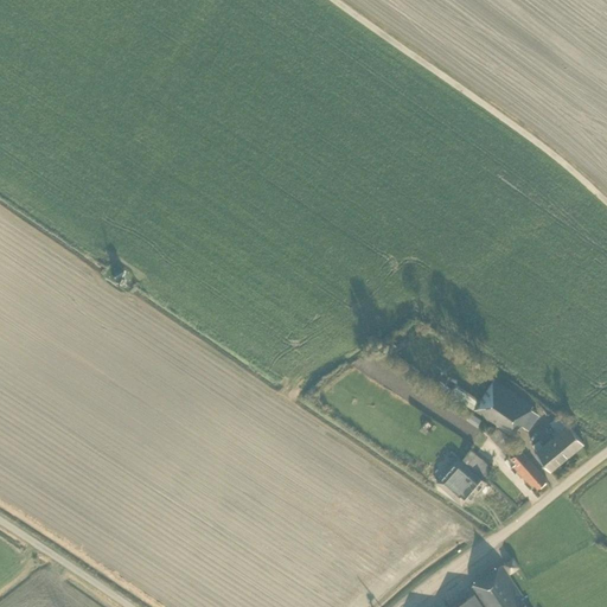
[(119,285),(122,282),(125,280),(125,275),(121,274),(117,274),(114,279),(115,282),(119,285)]
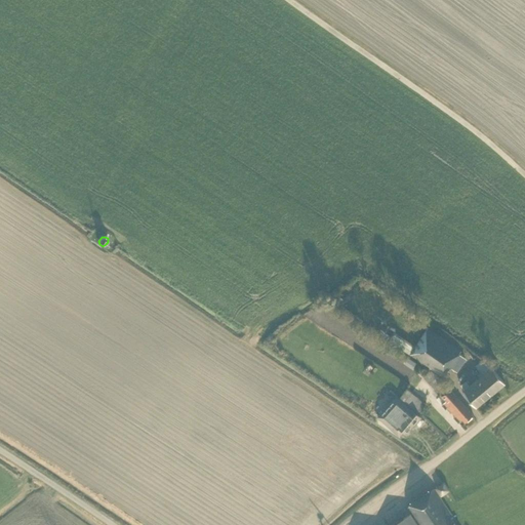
[(410,355),(443,376),(460,352),(428,328),(410,355)]
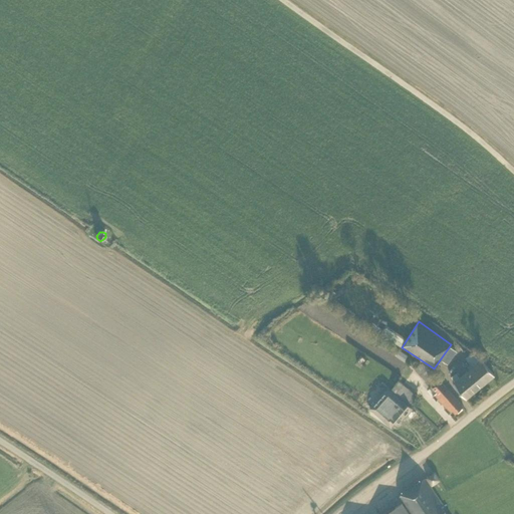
[(391,337),(403,343),(407,336),(394,330),(391,337)]
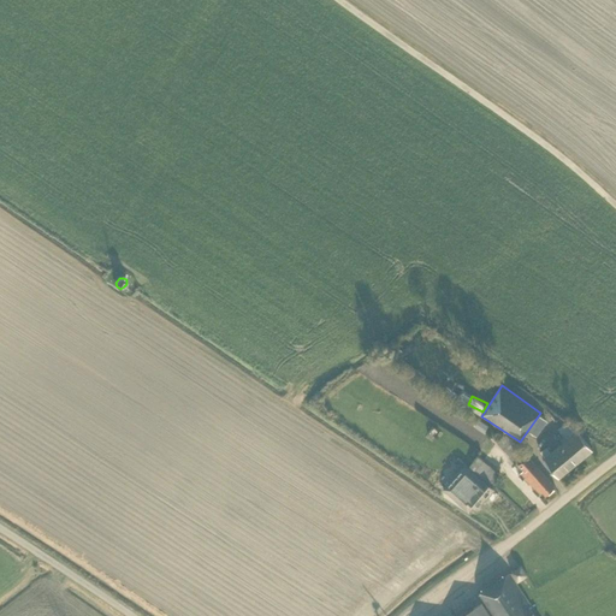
[(484,432),(489,426),(479,420),(475,426),(484,432)]
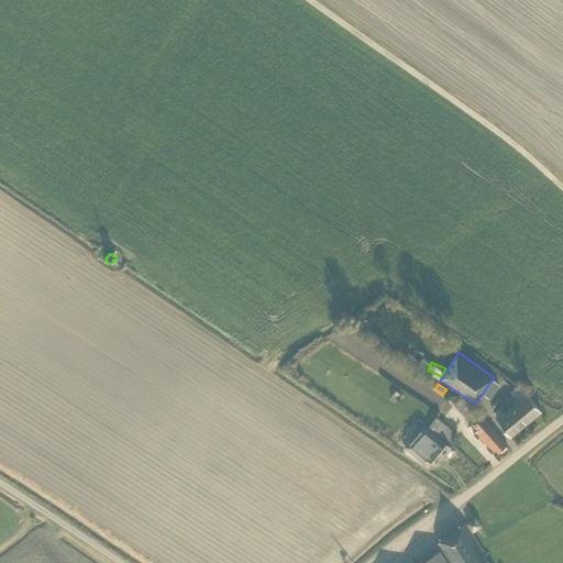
[(510,438),(542,411),(528,394),(497,419),(510,438)]
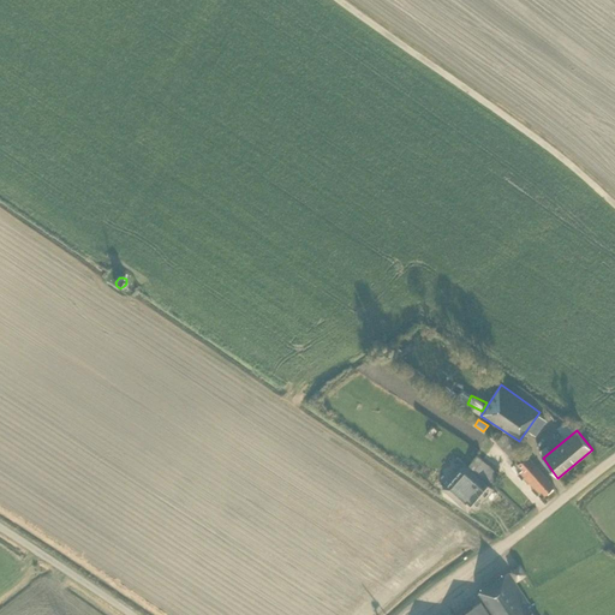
[(554,487),(536,467),(520,448),(517,445),(511,439),(505,434),(496,442),(511,457),(523,470),(517,475),(523,481),(524,478),(533,488),(531,489),(537,495),(542,491),(544,495),(554,487)]
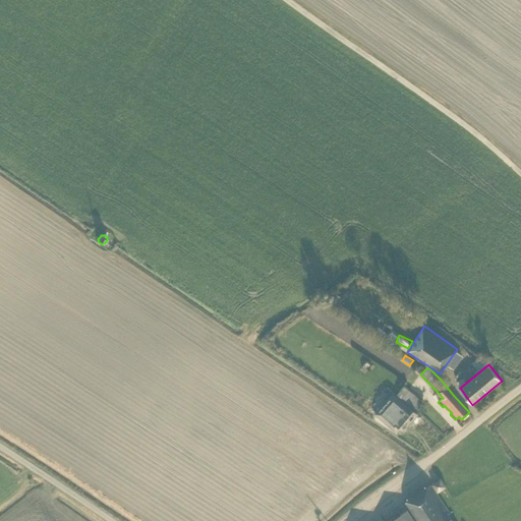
[(401,398),(408,390),(404,386),(397,395),(402,399),(402,398),(401,398)]
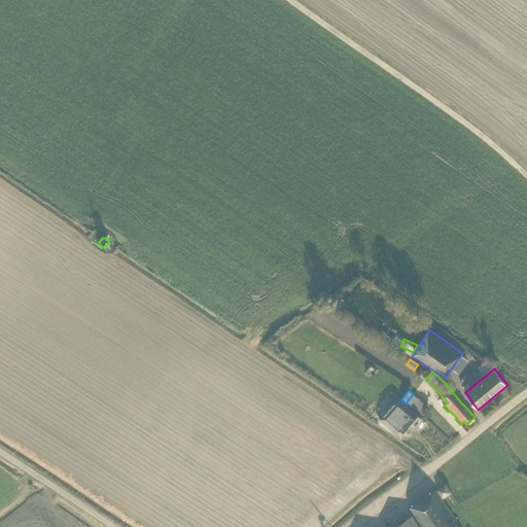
[(406,402),(407,402),(419,414),(427,405),(414,393),(413,394),(406,402)]
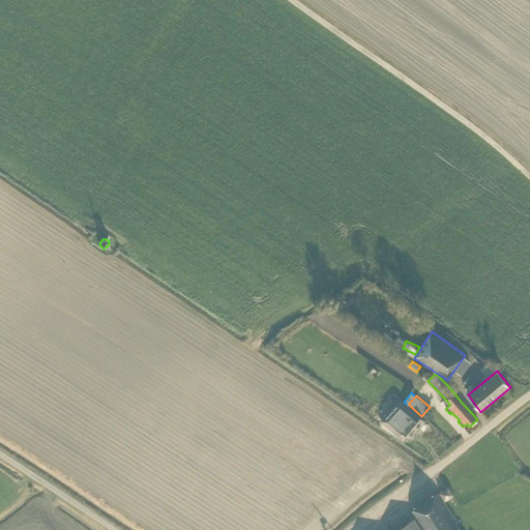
[(424,421),(400,399),(382,419),(378,415),(375,419),(380,423),(382,421),(403,440),(407,435),(410,438),(424,421)]
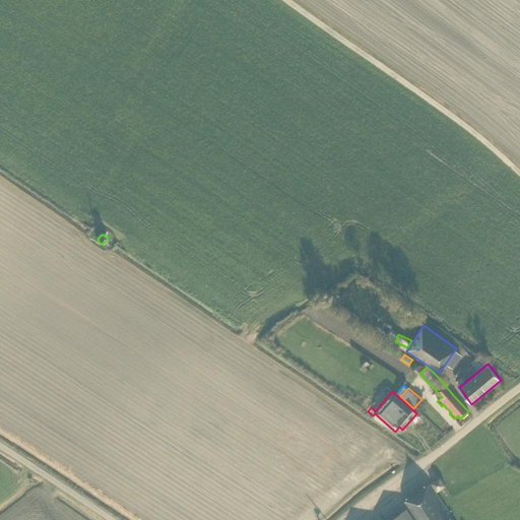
[(437,492),(439,490),(445,485),(440,477),(432,483),(437,492)]
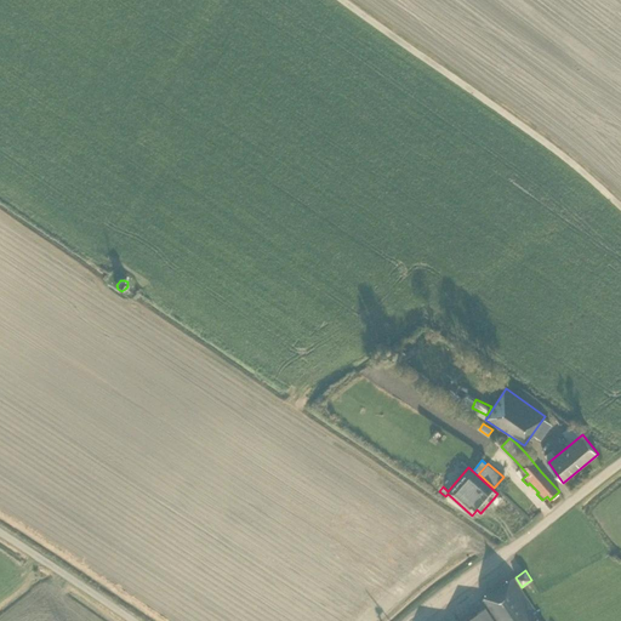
[(539,620),(534,614),(535,613),(513,579),(483,598),(497,620),(494,620),(485,608),(465,620),(539,620)]
